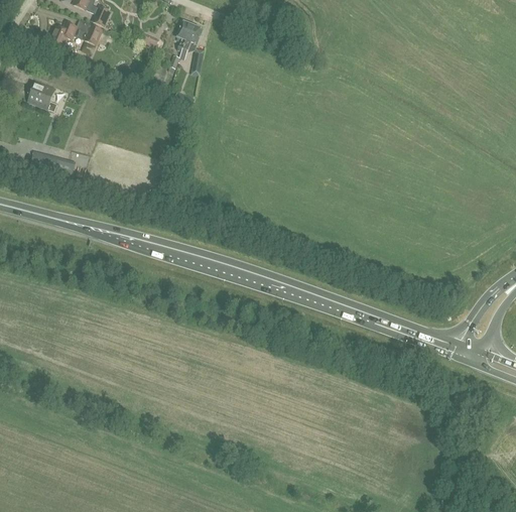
[(85,8),(89,0),(75,0),(74,3),(85,8)]
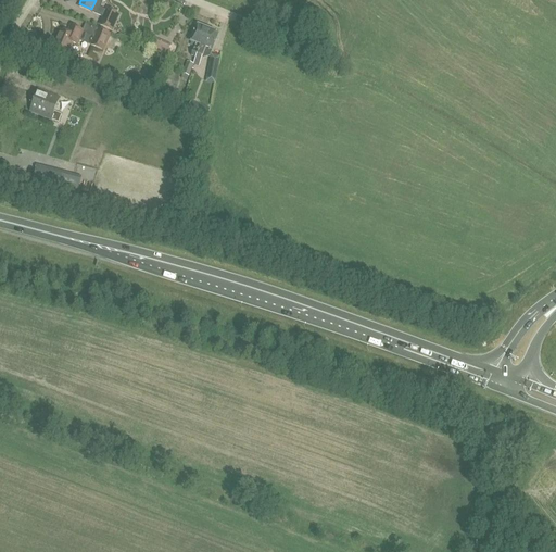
[(104,13),(100,22),(112,27),(119,11),(108,5),(104,13)]
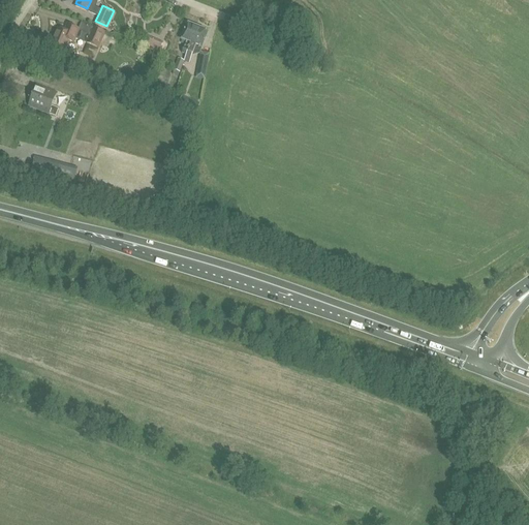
[(187,52),(197,24),(188,21),(182,36),(187,37),(182,50),(187,52)]
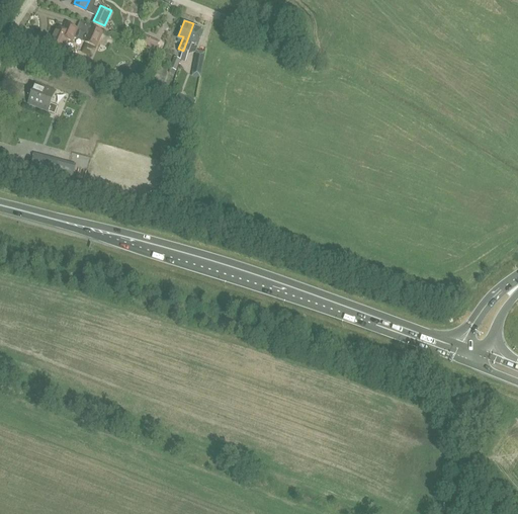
[(78,25),(77,25),(66,21),(64,27),(57,24),(53,34),(52,34),(50,40),(50,43),(53,44),(54,45),(55,45),(59,46),(58,48),(58,50),(63,52),(65,51),(67,48),(66,46),(64,45),(68,36),(72,38),(78,25)]
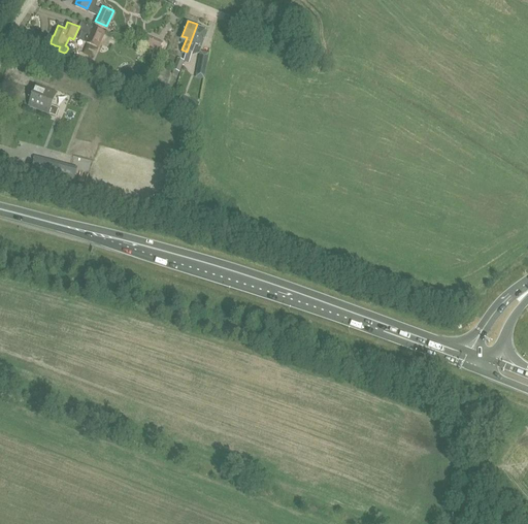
[(94,24),(87,39),(98,44),(105,29),(94,24)]
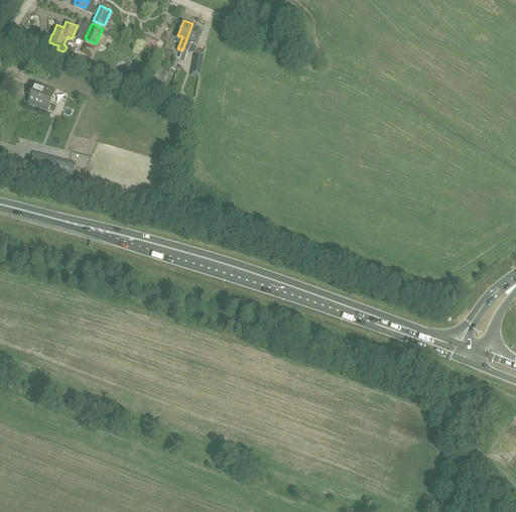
[(192,23),(182,50),(180,55),(184,56),(189,46),(194,47),(197,42),(203,27),(192,23)]
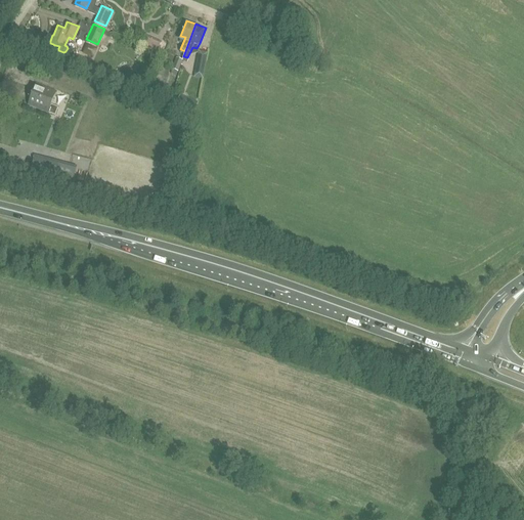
[(161,39),(146,33),(143,41),(142,44),(157,50),(158,47),(161,39)]
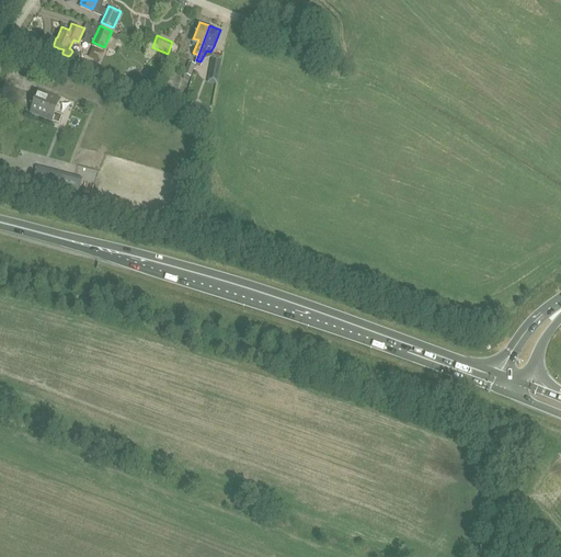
[(82,55),(78,65),(94,72),(99,61),(82,55)]
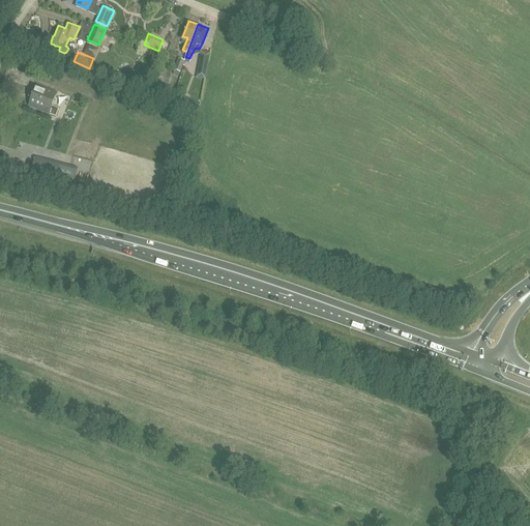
[(181,69),(185,58),(178,55),(174,67),(181,69)]
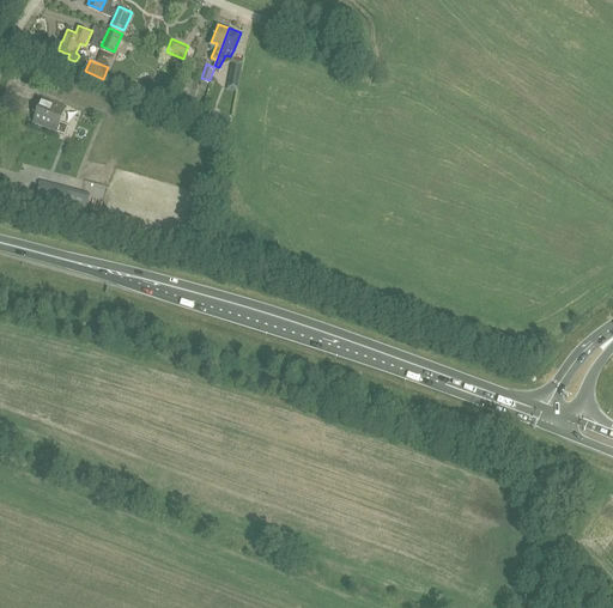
[(66,104),(43,95),(34,120),(56,128),(65,131),(68,122),(60,119),(66,104)]
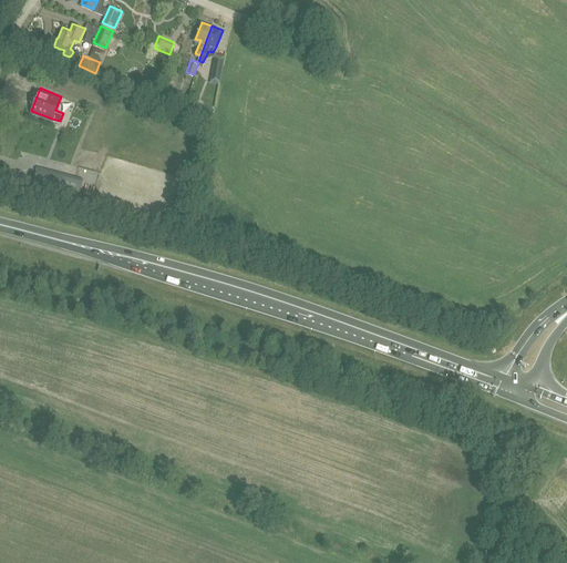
[(185,104),(177,101),(175,108),(182,111),(185,104)]
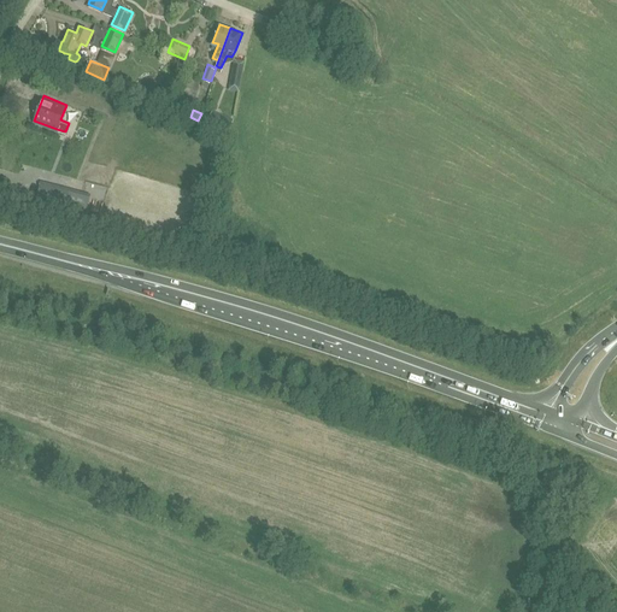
[(213,110),(209,123),(228,131),(234,117),(213,110)]
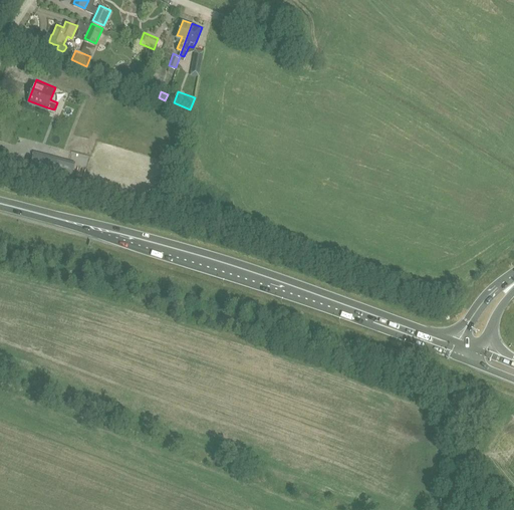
[(34,149),(31,161),(38,163),(42,151),(34,149)]
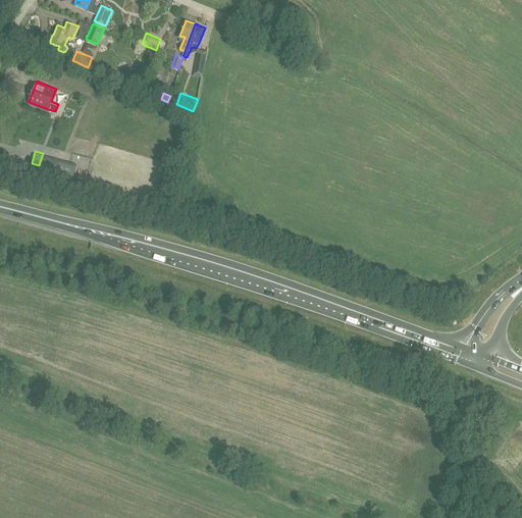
[(66,172),(73,174),(77,162),(69,160),(66,172)]
